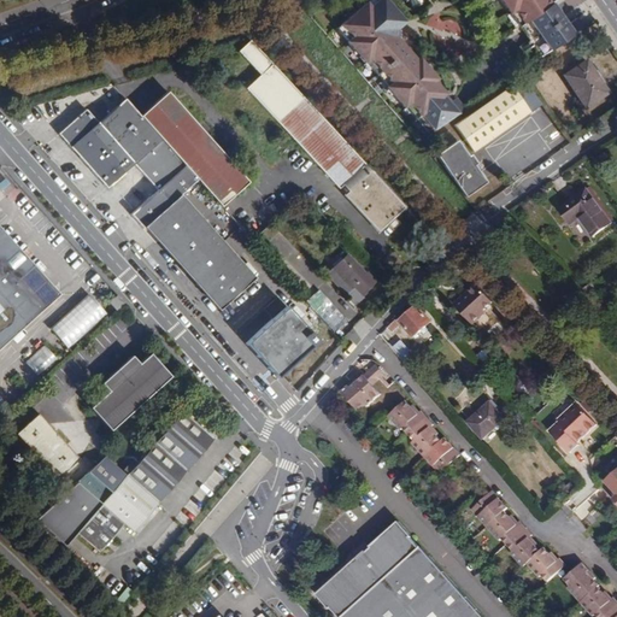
[(417,117),(432,133),(462,107),(454,99),(446,106),(439,95),(444,92),(433,80),(435,77),(419,59),(417,60),(395,35),(397,29),(405,22),(386,0),(377,0),(370,7),(366,3),(336,28),(348,41),(347,42),(365,63),(366,62),(387,86),(387,87),(404,106),(405,106),(416,118),(417,117)]
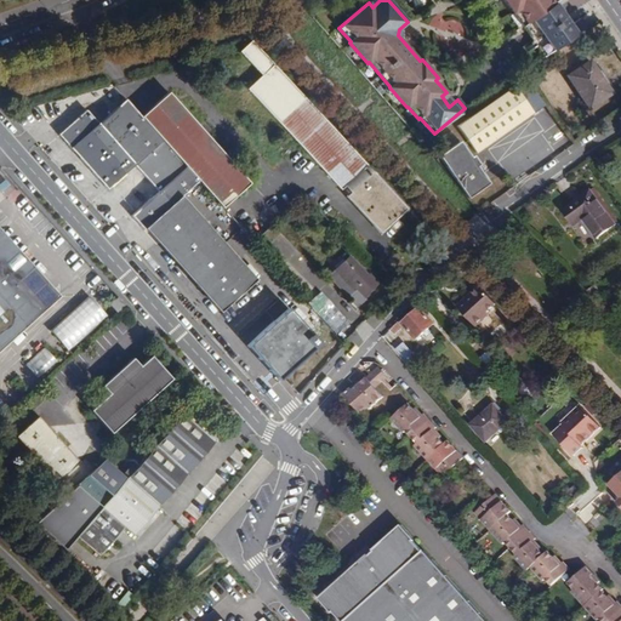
[(503,0),(522,28),(554,5),(551,0),(503,0)]
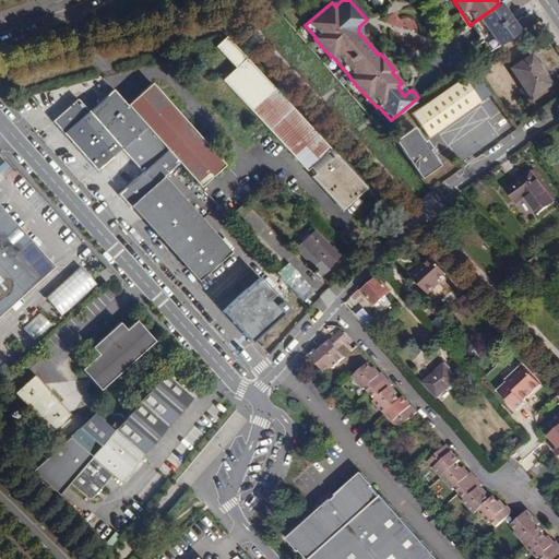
[(498,26),(479,39),(488,52),(528,26),(522,18),(512,24),(508,16),(496,24),(498,26)]
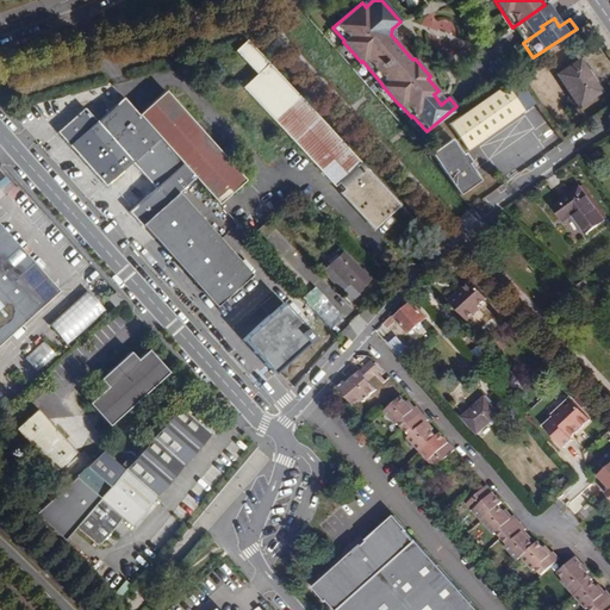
[(359,163),(248,43),(238,51),(259,73),(243,88),(334,187),(359,163)]
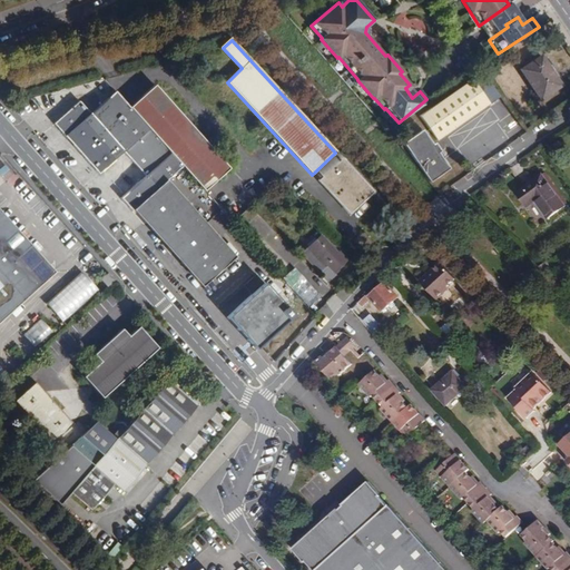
[(563,86),(543,55),(523,69),(543,100),(563,86)]
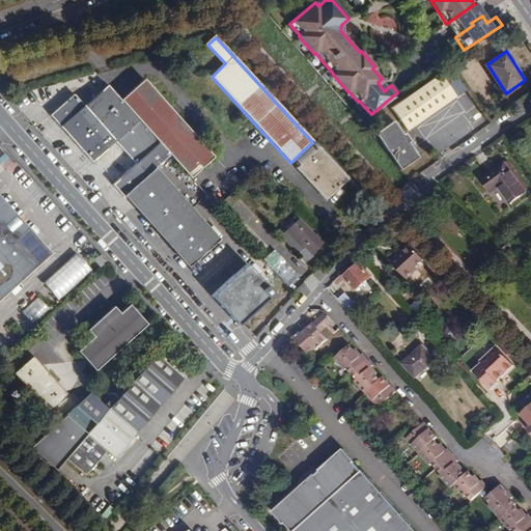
[(459,98),(444,76),(397,109),(414,131),(459,98)]
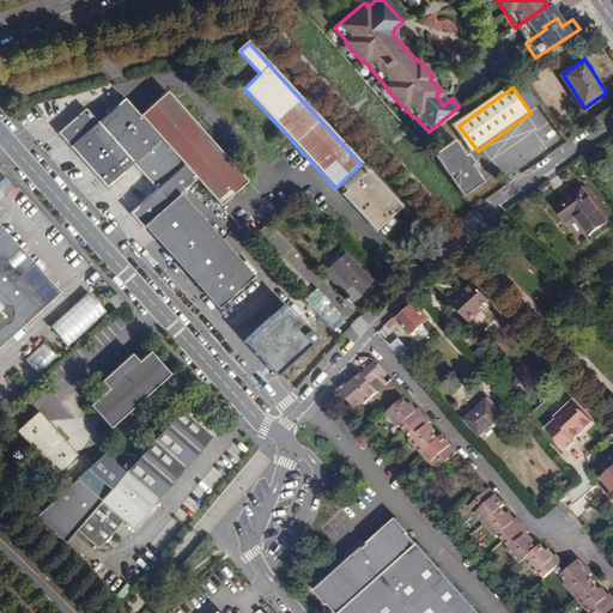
[(219,204),(248,177),(165,89),(139,114),(195,177),(219,204)]
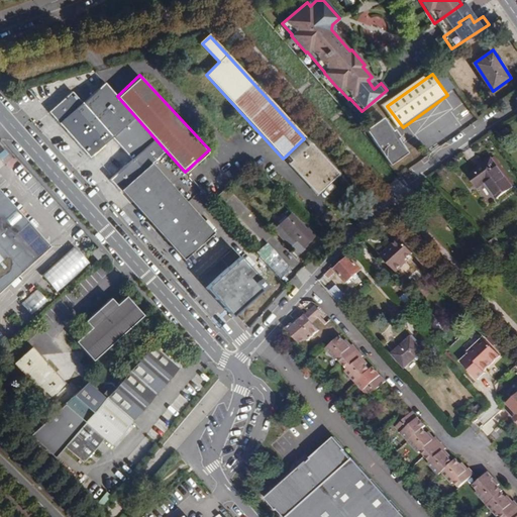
[(121,188),(123,190),(151,165),(149,163),(165,149),(117,96),(104,81),(81,101),(71,91),(48,111),(89,157),(111,136),(131,159),(109,179),(119,190),(121,188)]
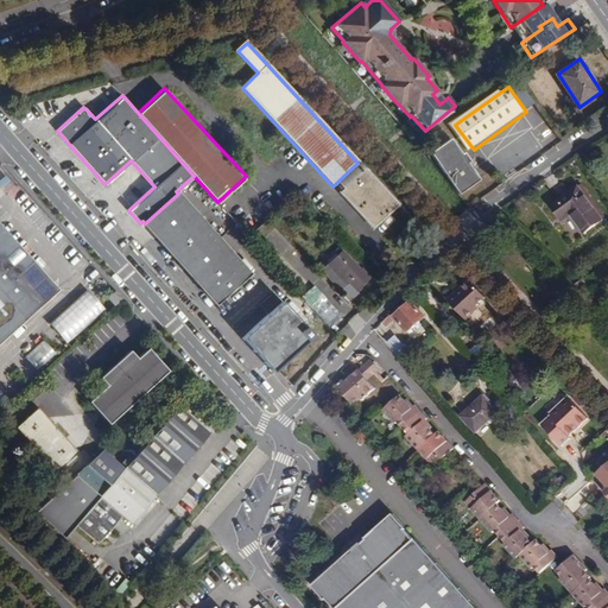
[(455,138),(435,152),(464,194),(485,178),(455,138)]
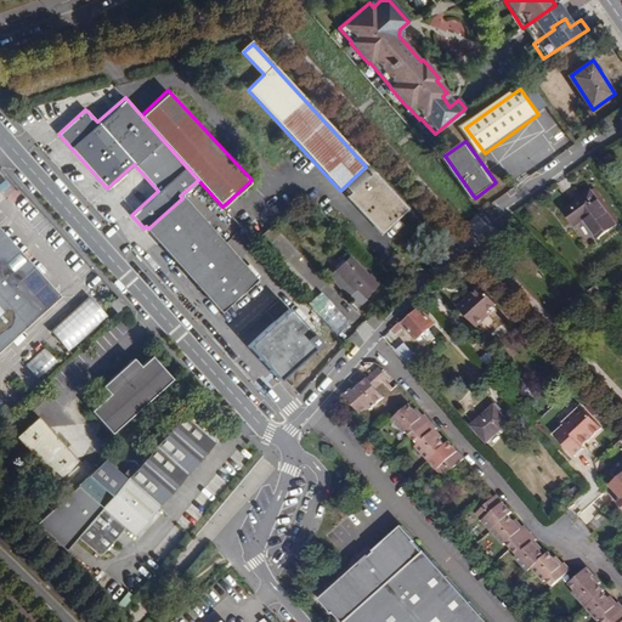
[(373,175),(366,167),(340,191),(346,198),(373,175)]
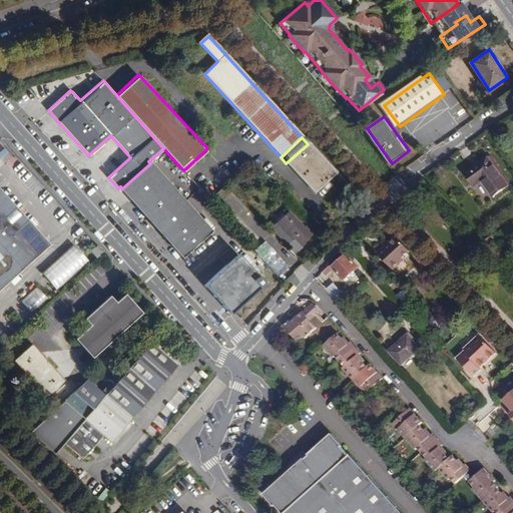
[(337,175),(308,144),(286,163),(315,195),(337,175)]
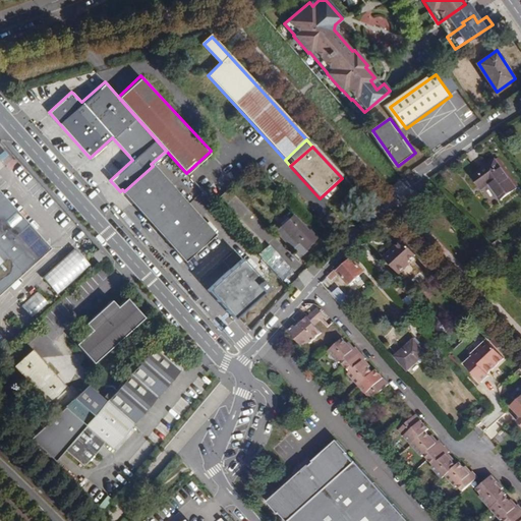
[(517,188),(496,160),(473,176),(479,186),(487,181),(489,184),(501,199),(517,188)]
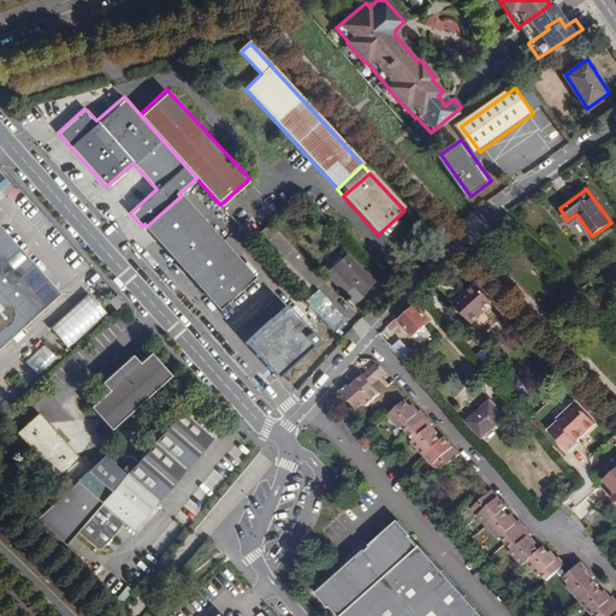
[(181,196),(147,226),(221,312),(255,280),(181,196)]
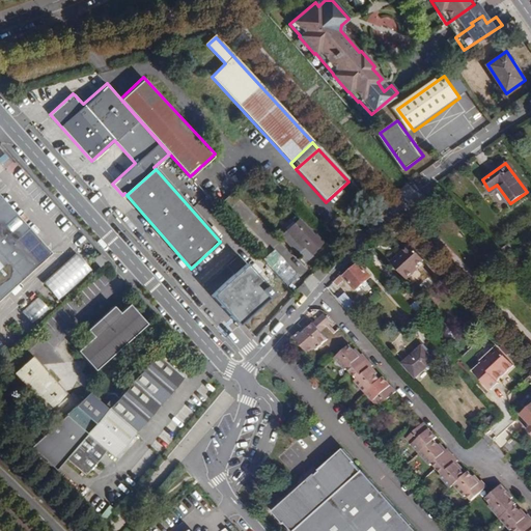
[(499,188),(497,185),(488,190),(492,193),(499,188)]
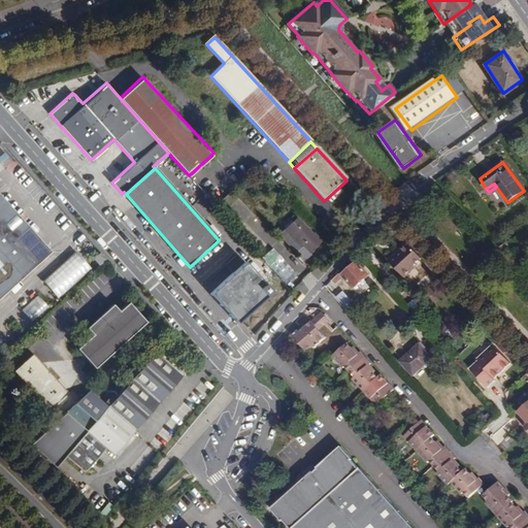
[(0,198),(0,197),(0,298),(21,279),(8,266),(22,254),(34,267),(51,253),(12,211),(6,217),(0,209),(0,198)]
